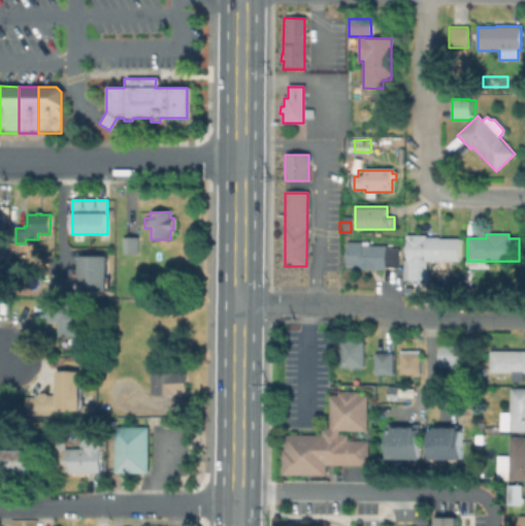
[(439,239),(459,239),(459,263),(427,263),(427,282),(403,282),(403,262),(406,262),(406,254),(403,254),(403,249),(406,250),(406,240),(405,240),(405,236),(426,236),(426,238),(439,238),(439,239)]
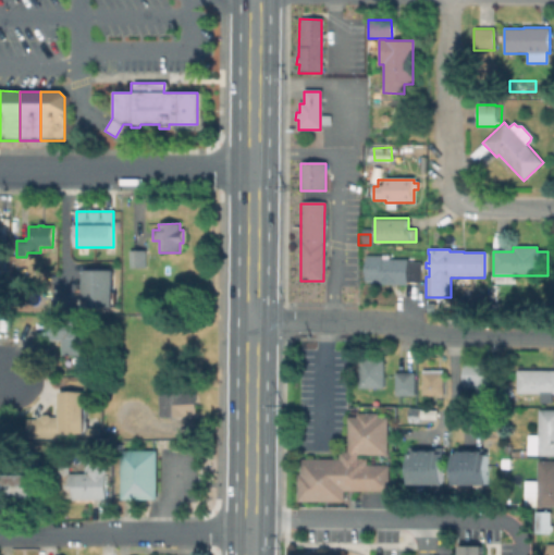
[(145,269),(128,269),(127,253),(145,251),(145,269)]
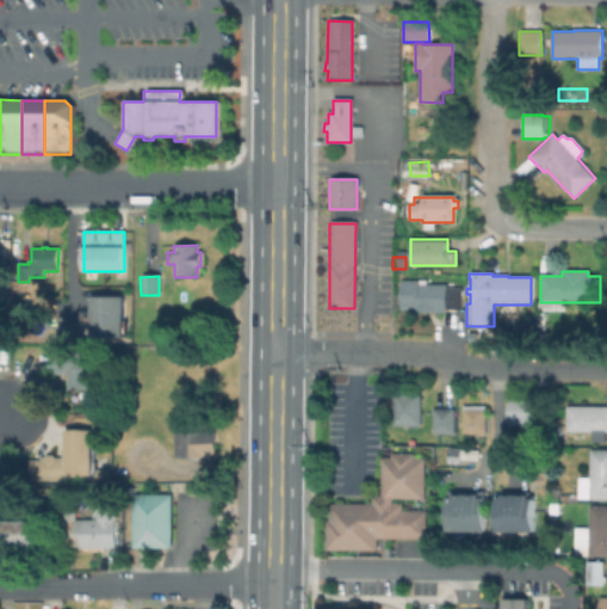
[(460,289),(460,309),(446,309),(446,313),(415,313),(415,311),(400,311),(400,282),(419,282),(419,284),(446,285),(446,289),(460,289)]
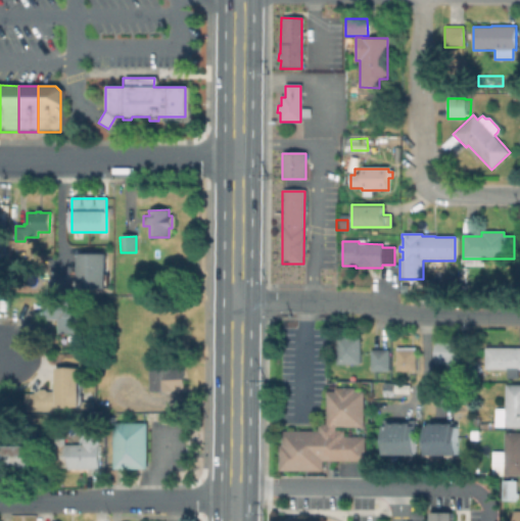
[(105,257),(105,288),(80,288),(80,257),(105,257)]
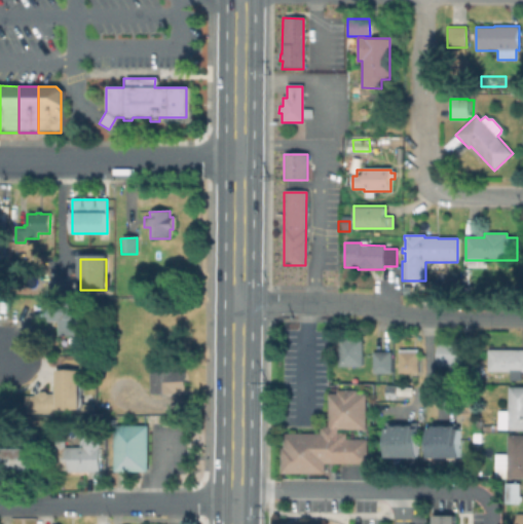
[(80,303),(79,336),(59,336),(59,323),(48,323),(49,303),(80,303)]
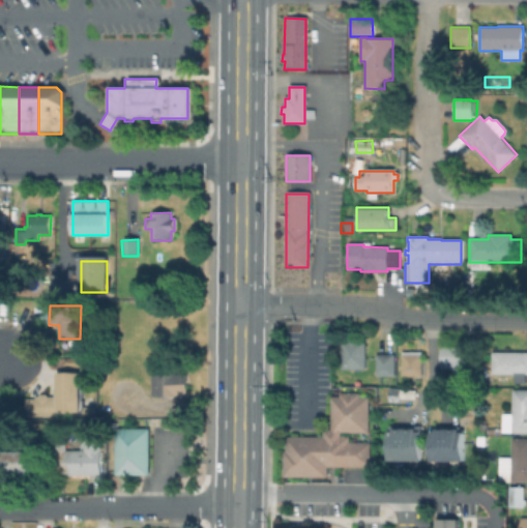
[(356,340),(356,343),(363,343),(363,370),(341,370),(341,343),(349,343),(348,340),(356,340)]
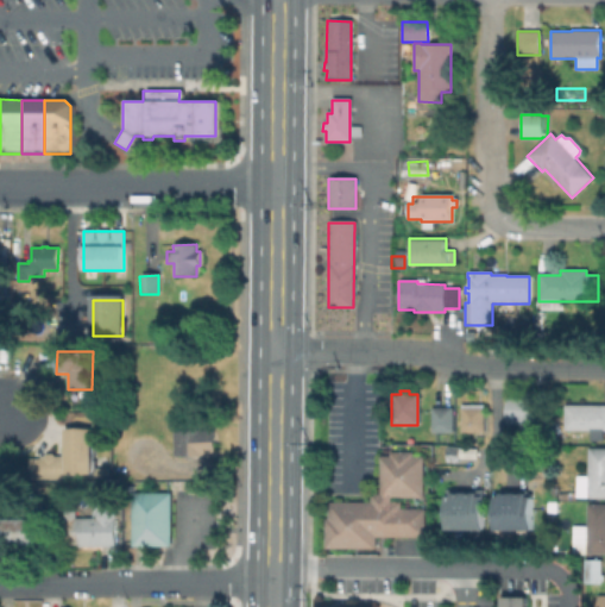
[(544,413),(544,433),(528,433),(520,432),(520,424),(505,424),(505,399),(534,399),(534,413),(544,413)]
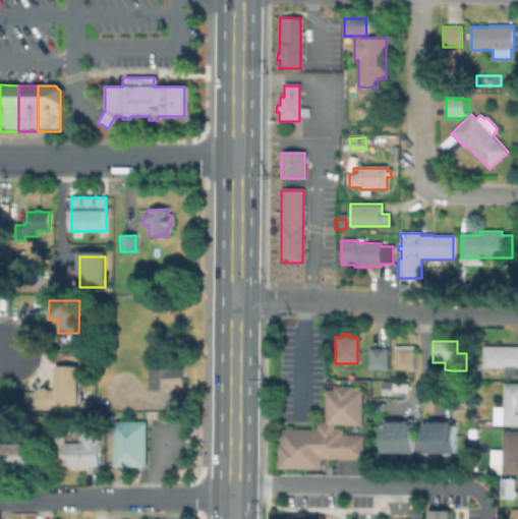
[(517,347),(517,368),(482,368),(483,347),(517,347)]
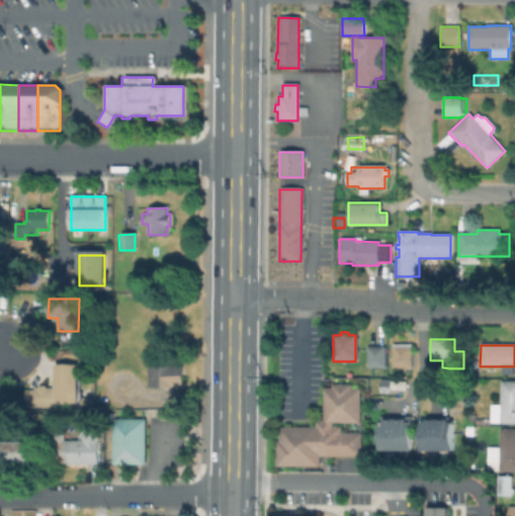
[(384,347),(384,368),(366,368),(366,347),(384,347)]
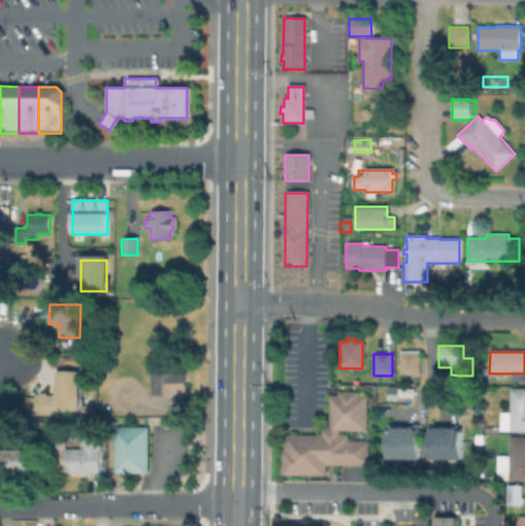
[(419,354),(419,375),(399,375),(399,354),(419,354)]
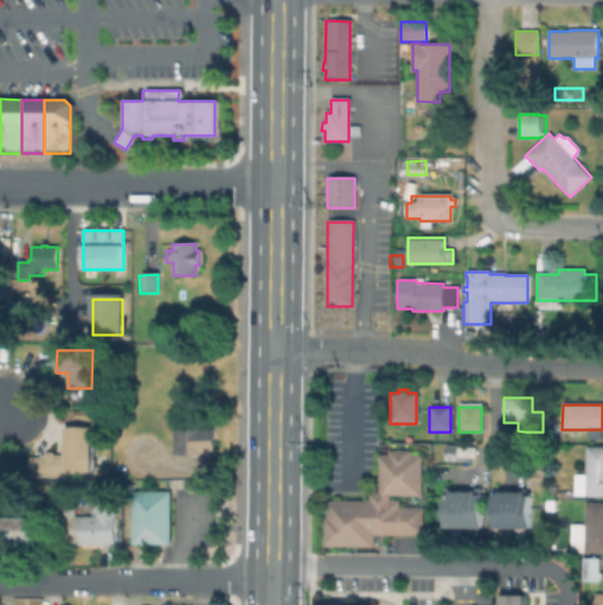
[(70,479),(37,478),(37,456),(64,456),(64,428),(90,428),(91,473),(70,473),(70,479)]
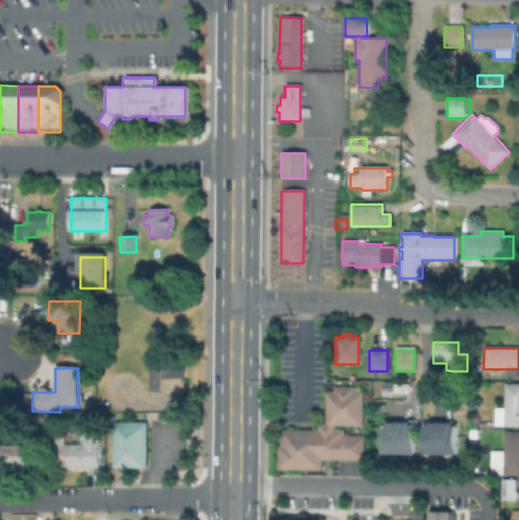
[(171,368),(171,369),(183,368),(184,390),(171,391),(171,392),(154,392),(149,392),(148,370),(153,370),(153,369),(171,368)]
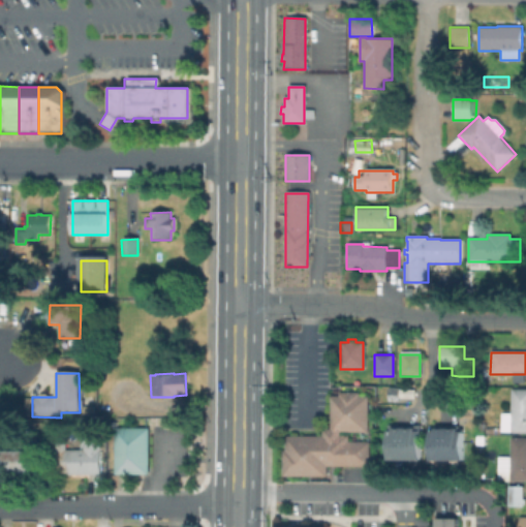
[(397,395),(397,398),(387,398),(387,389),(397,389),(397,395)]
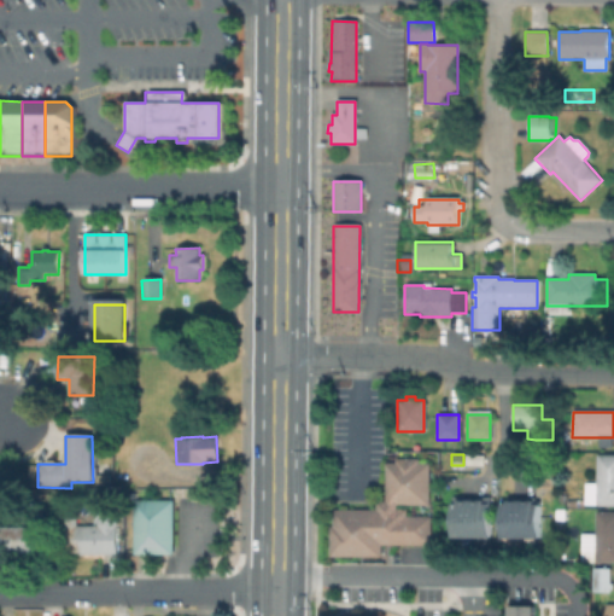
[(613,455),(613,506),(583,506),(584,483),(596,483),(596,455),(613,455)]
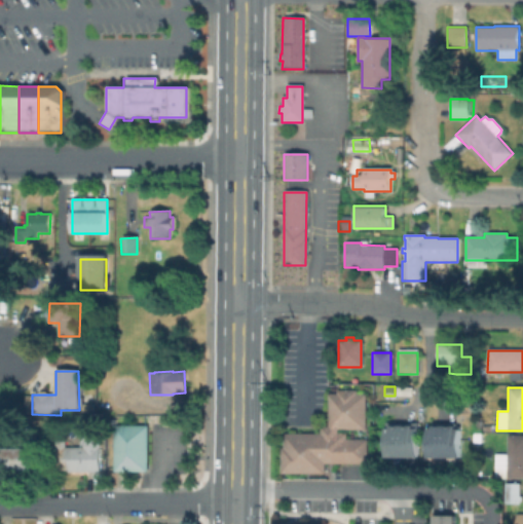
[(357,390),(357,395),(366,395),(366,431),(338,431),(338,434),(346,434),(346,440),(367,440),(367,464),(325,464),(325,475),(279,475),(281,448),(283,448),(283,434),(320,434),(321,426),(328,426),(328,395),(337,395),(337,390),(357,390)]
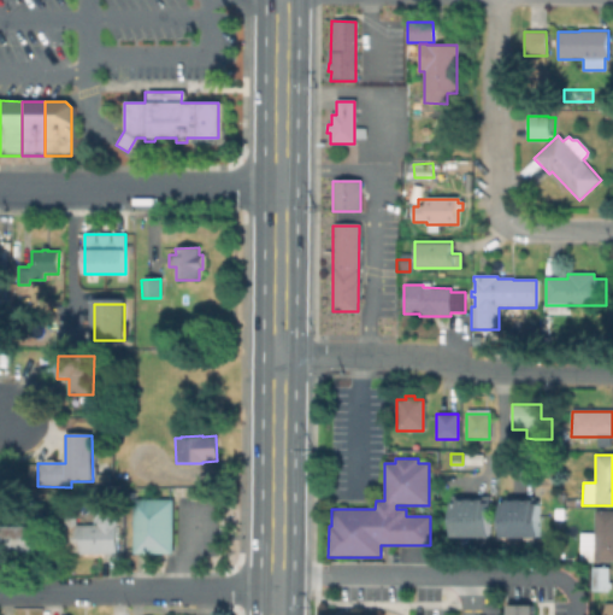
[(108,475),(110,485),(96,486),(96,475),(108,475)]
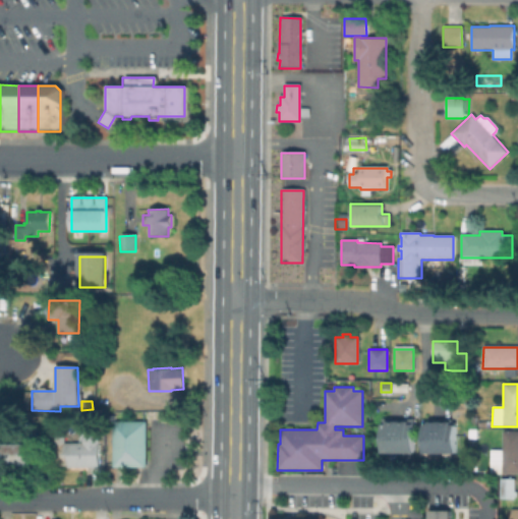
[(411,427),(411,455),(385,455),(385,421),(411,422),(411,427)]
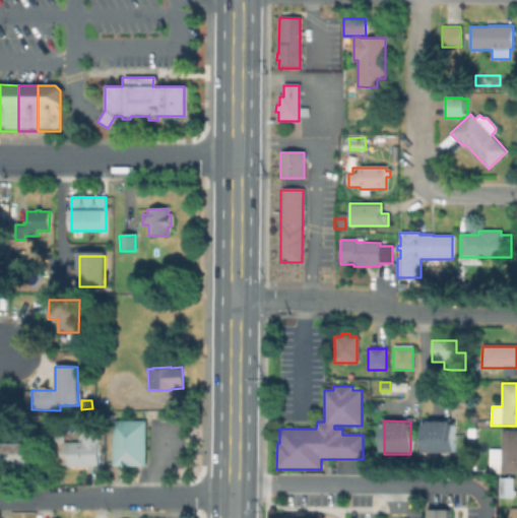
[(453,423),(452,454),(426,454),(426,422),(453,423)]
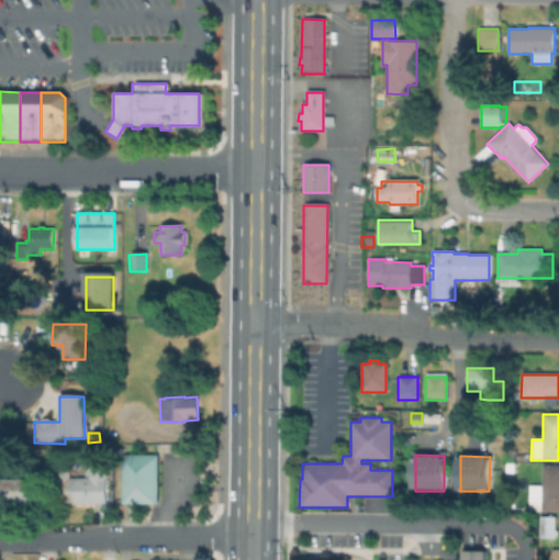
[(158,458),(157,506),(123,505),(123,457),(158,458)]
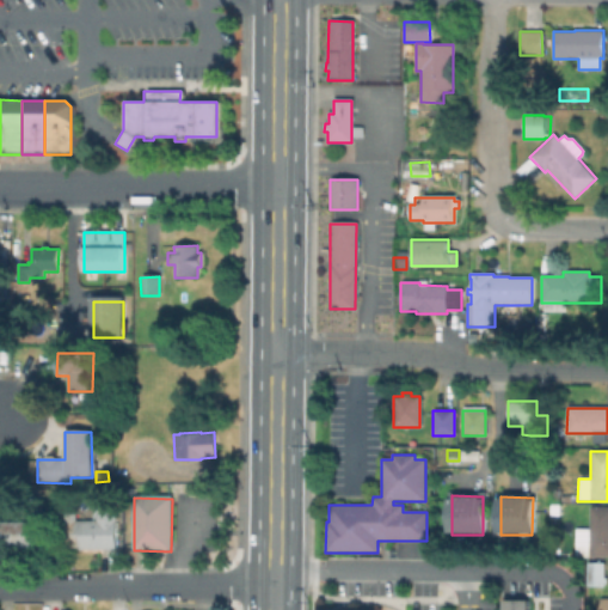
[(75,522),(96,522),(96,510),(115,510),(115,550),(78,550),(78,549),(55,549),(56,523),(55,523),(55,504),(62,504),(63,512),(75,512),(75,522)]
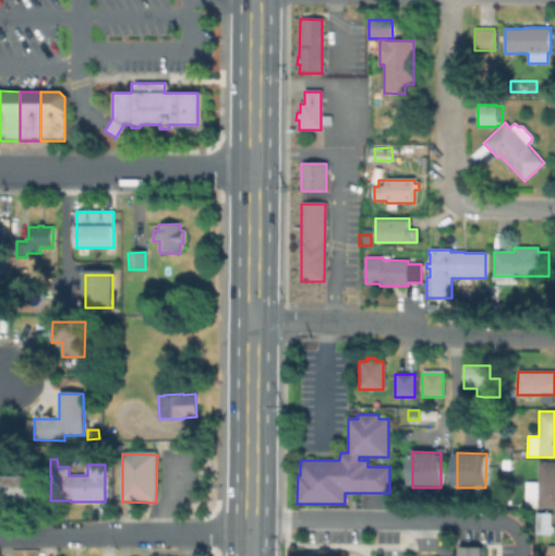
[(554,462),(554,507),(538,507),(539,462),(554,462)]
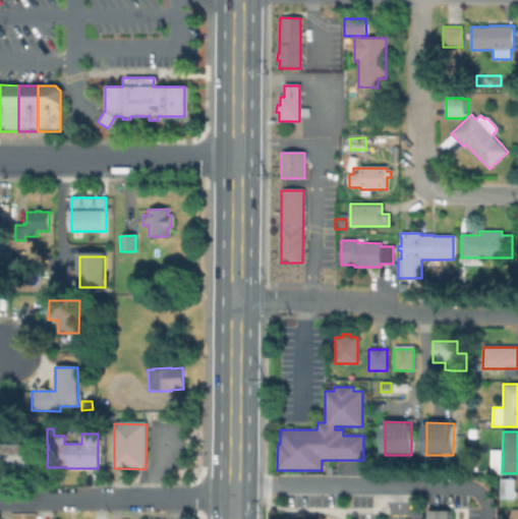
[(40,448),(40,468),(22,469),(22,467),(0,467),(0,445),(24,445),(25,448),(40,448)]
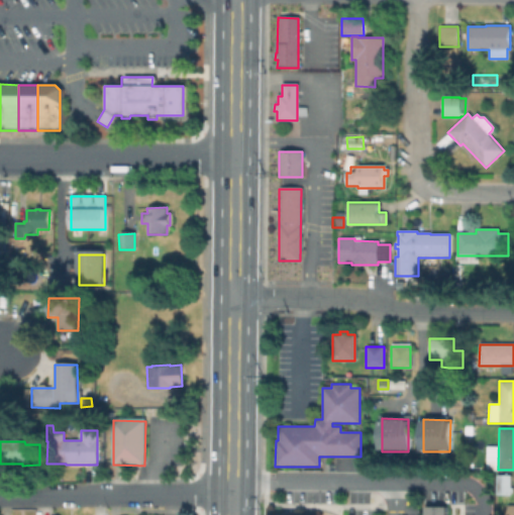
[(510,490),(510,496),(498,496),(498,479),(510,479),(510,490)]
